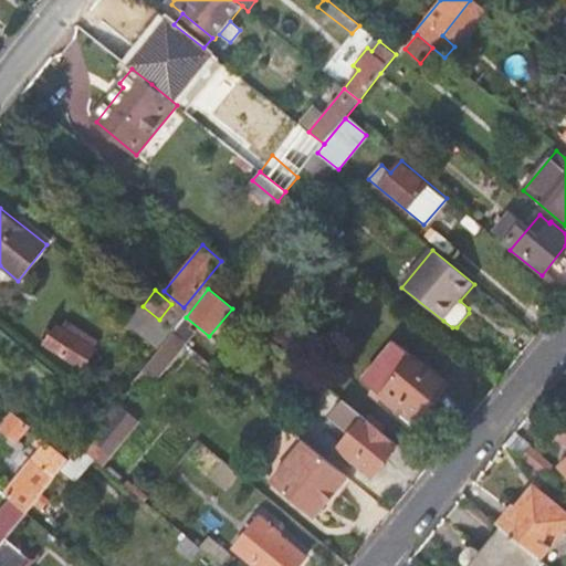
[(125,321),(159,348),(174,332),(173,331),(159,320),(143,306),(139,304),(125,321)]
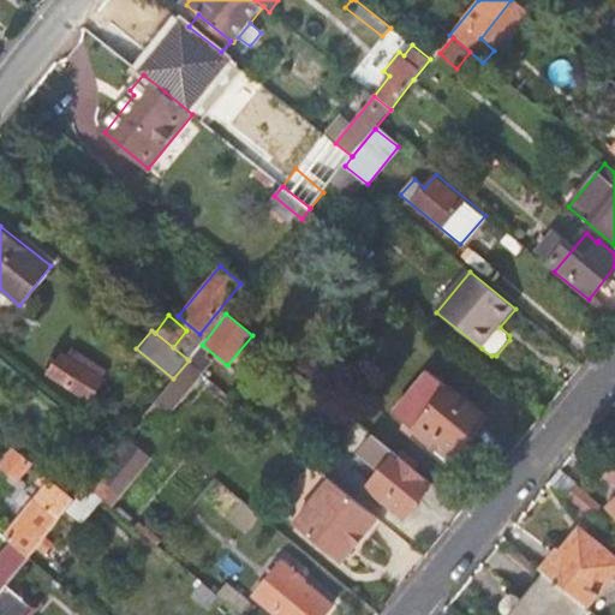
[(61,353),(49,374),(91,400),(105,381),(61,353)]
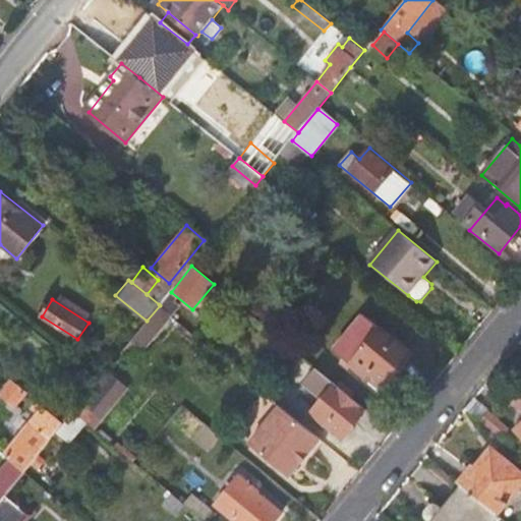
[(170,313),(160,305),(147,321),(120,353),(131,362),(170,313)]
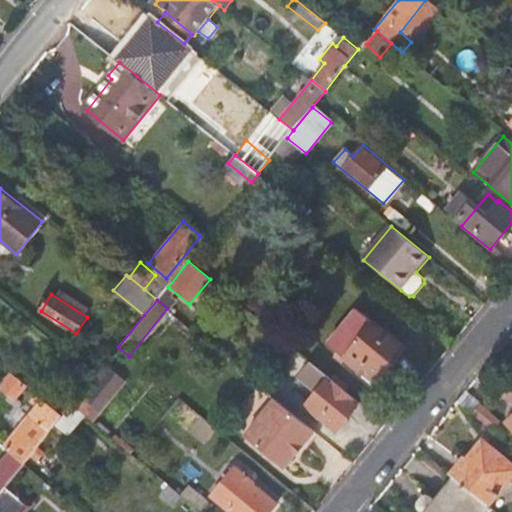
[(356,309),(328,344),(360,370),(363,367),(380,380),(405,349),(356,309)]
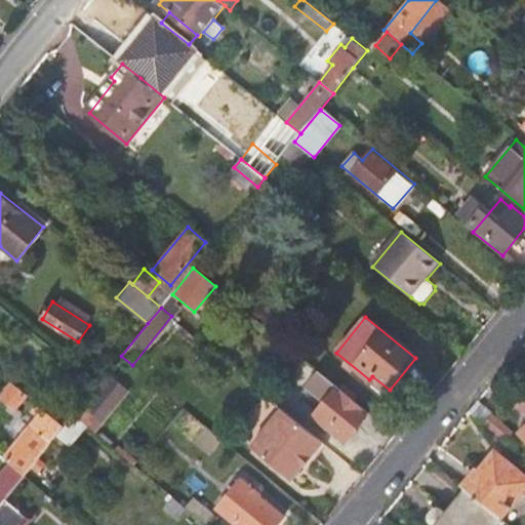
[(128,384),(111,370),(98,385),(82,405),(80,407),(97,421),(128,384)]
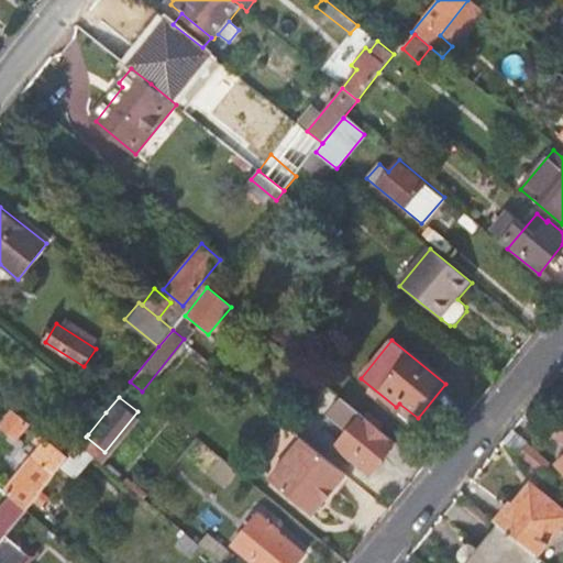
[(372,474),(398,443),(343,398),(329,414),(350,431),(338,445),(372,474)]
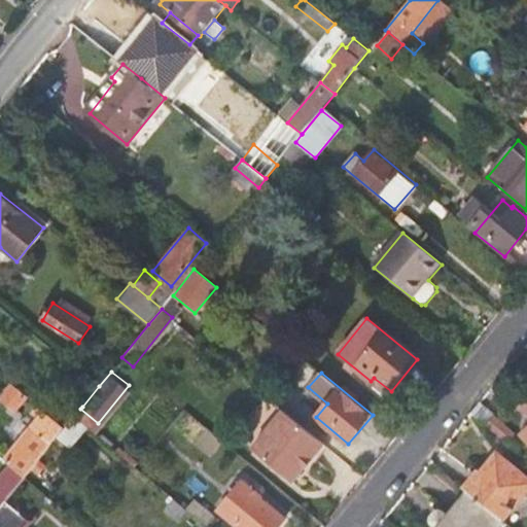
[(0,398),(16,412),(29,396),(11,383),(0,396),(0,398)]
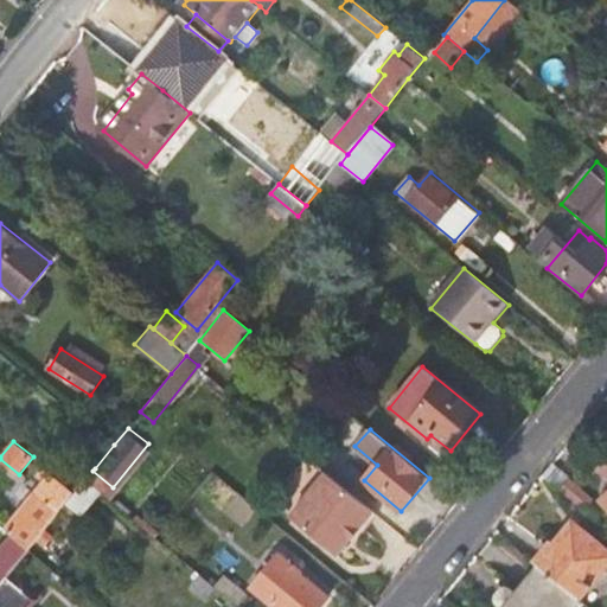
[(77,454),(58,477),(76,491),(85,480),(93,471),(95,468),(77,454)]
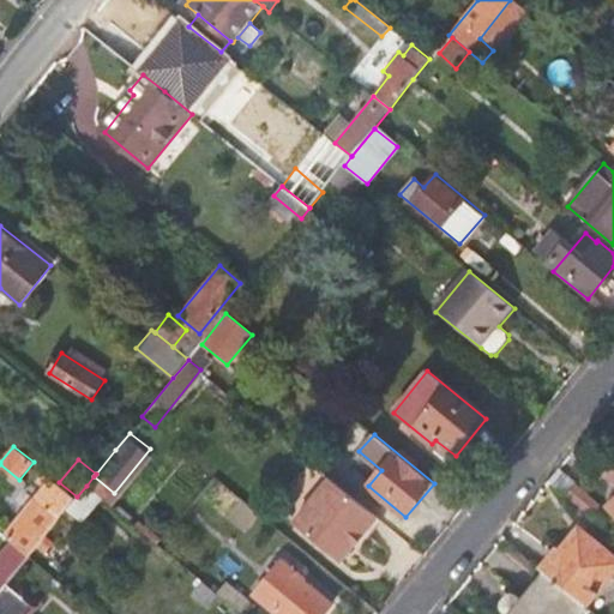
[(44,487),(4,536),(8,540),(28,555),(29,557),(77,497),(59,482),(44,471),(37,480),(44,487)]
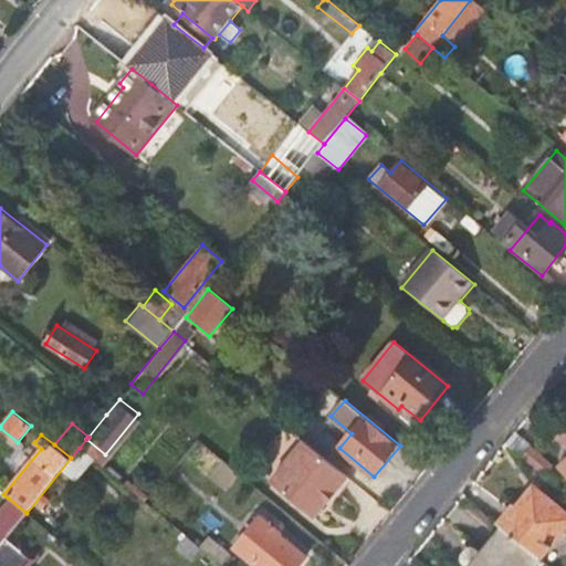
[(514,435),(505,444),(523,459),(531,448),(514,435)]
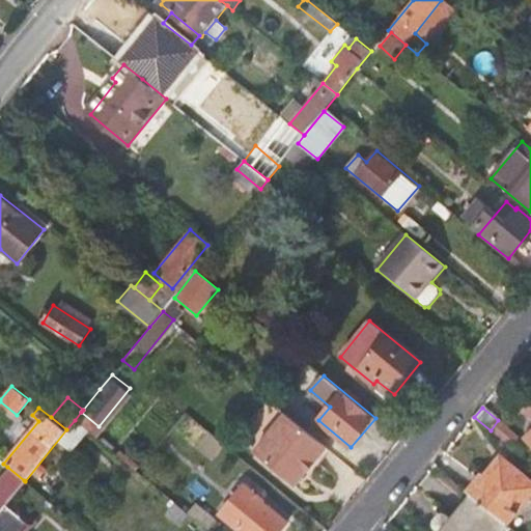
[(296,484),(326,446),(285,412),(254,450),(296,484)]
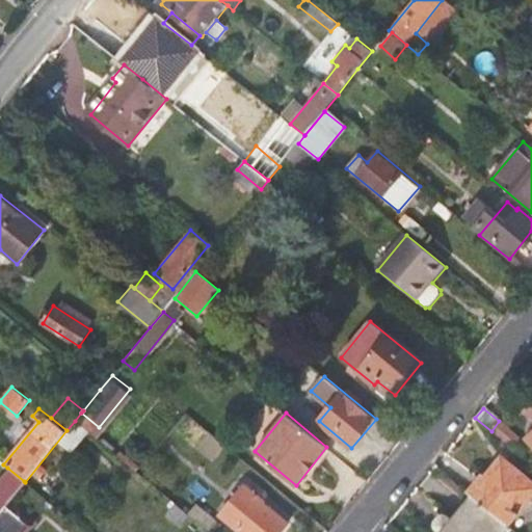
[(499,421),(491,431),(521,455),(527,449),(519,441),(520,439),(499,421)]
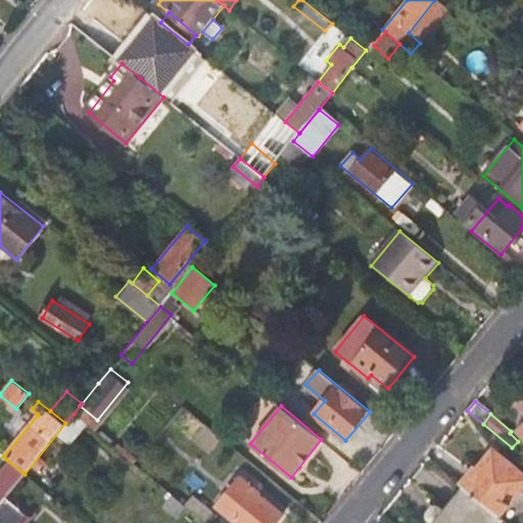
[(490,455),(463,487),(498,517),(522,487),(522,475),(505,460),(502,465),(490,455)]
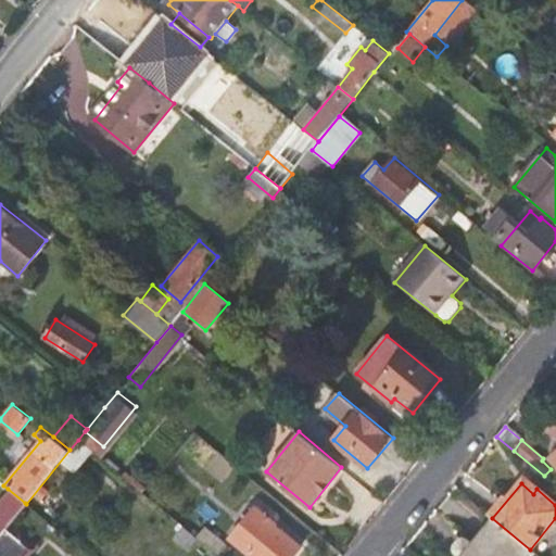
[(8,489),(0,498),(0,535),(7,528),(26,504),(25,503),(8,489)]
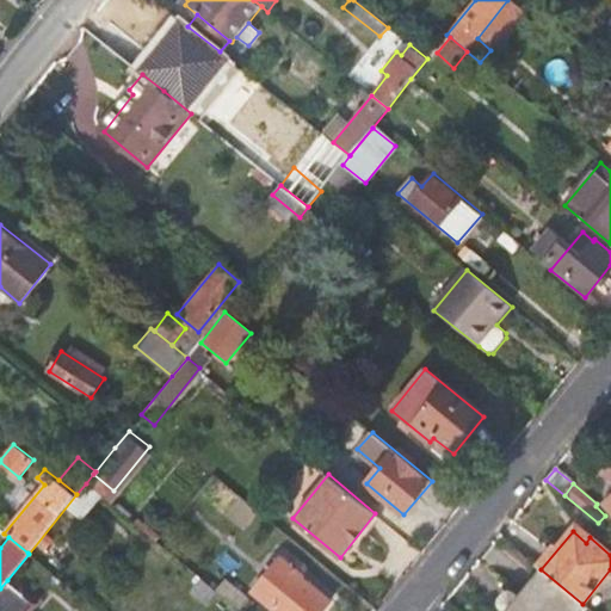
[(278,610),(323,610),(329,604),(301,580),(303,576),(282,560),(254,591),(278,610)]
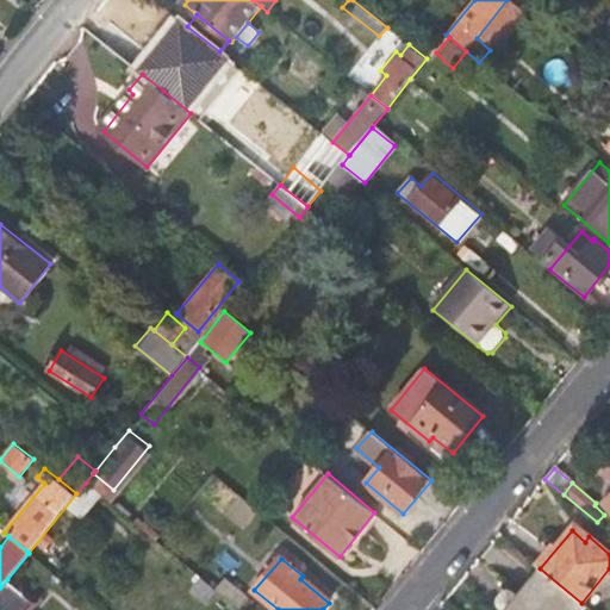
[(584,609),(586,607),(582,603),(540,568),(518,595),(504,609),(584,609)]
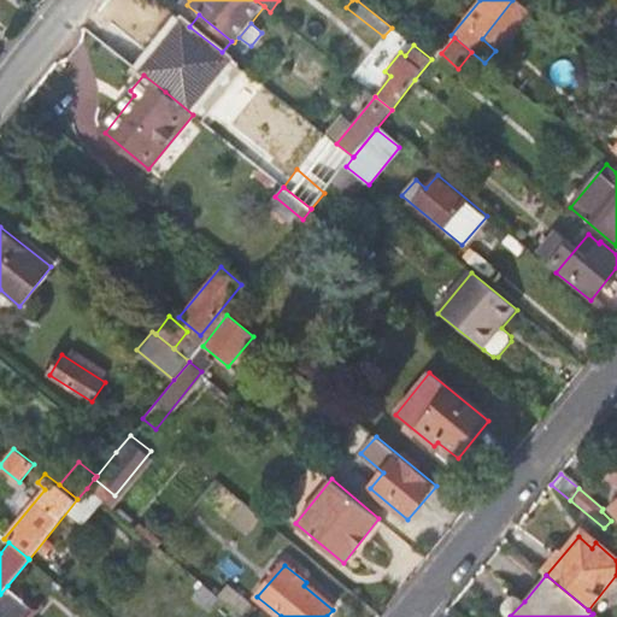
[(211,611),(222,598),(221,597),(205,585),(194,598),(211,611)]
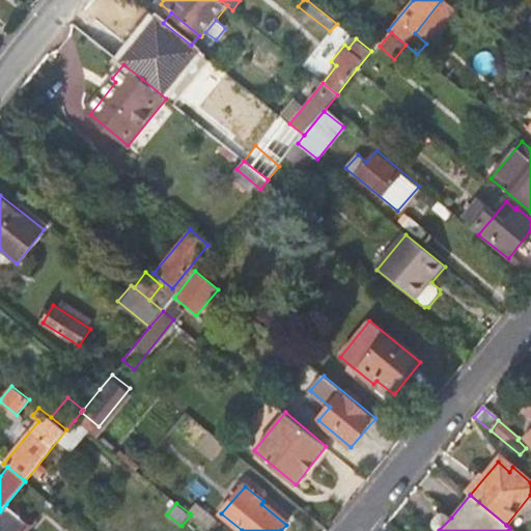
[(26,530),(32,525),(6,504),(0,511),(0,530),(26,530)]
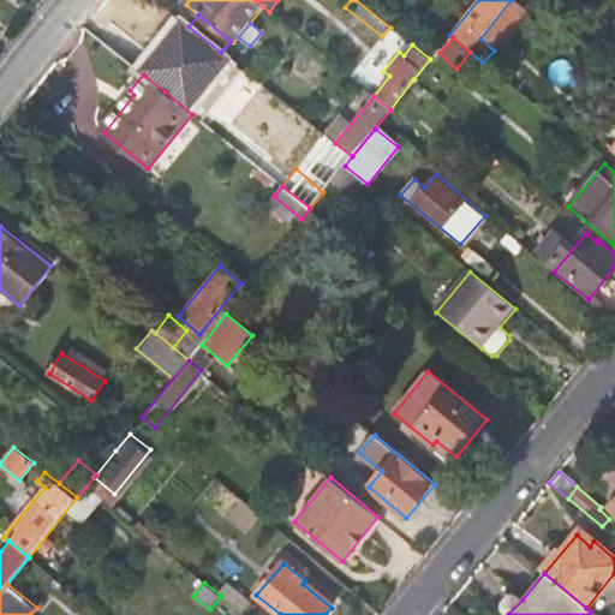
[(228,584),(220,595),(221,596),(243,614),(251,604),(228,584)]
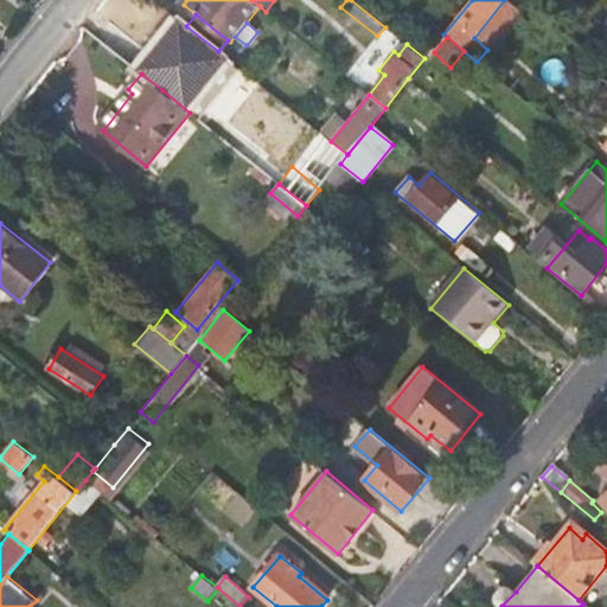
[(500,606),(502,606),(516,592),(511,587),(505,586),(499,588),(497,590),(496,593),(494,599),(497,604),(500,606)]
